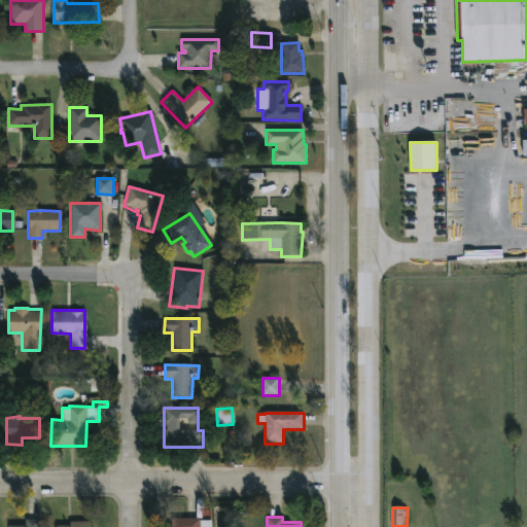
[(200,518),(200,519),(212,520),(212,526),(171,526),(171,518),(200,518)]
